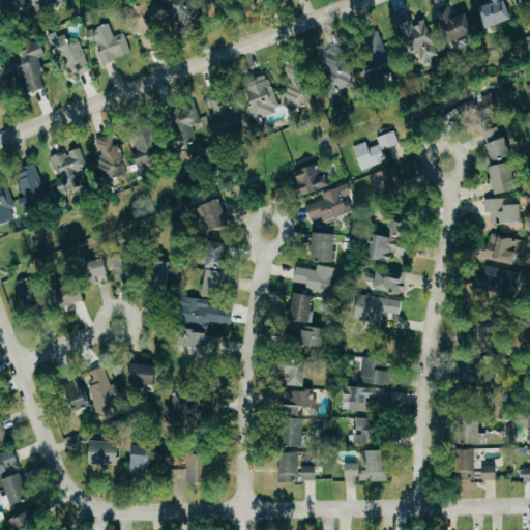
[(0,0),(0,18),(27,10),(24,0),(0,0)]
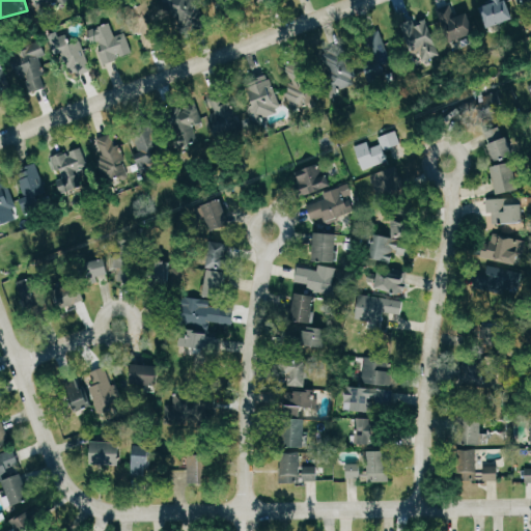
[(31,0),(33,9),(63,4),(62,0),(31,0)]
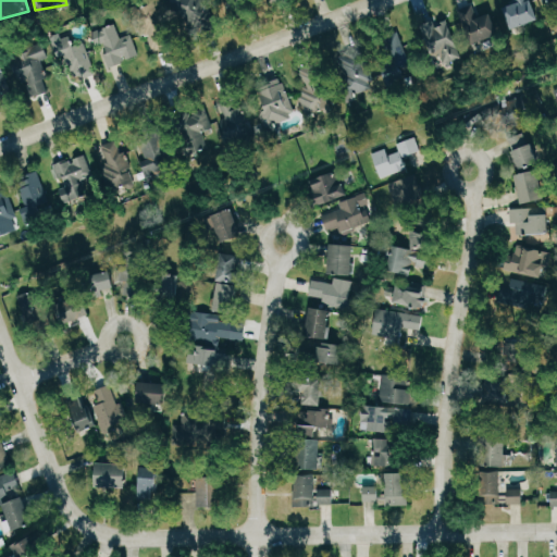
[(168,0),(184,38),(213,26),(202,0),(168,0)]
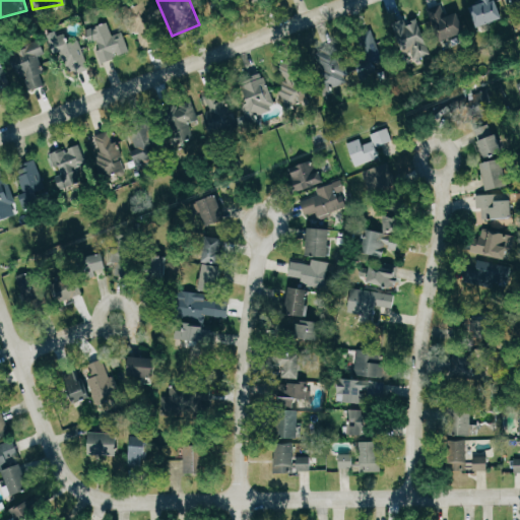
[(204,0),(215,17),(239,4),(236,0),(204,0)]
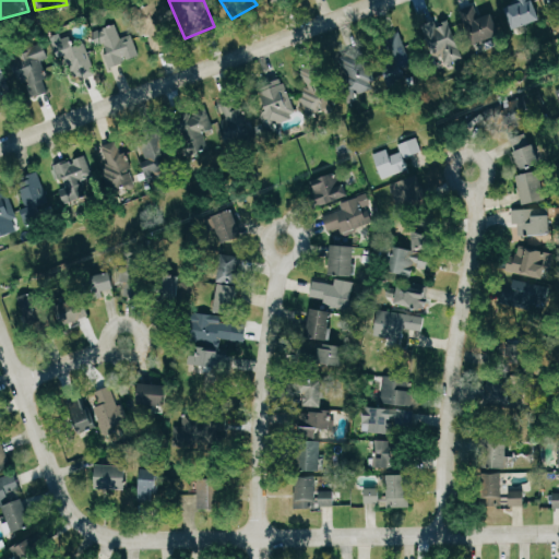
[(511,30),(537,21),(530,0),(512,0),(514,7),(504,9),(511,30)]
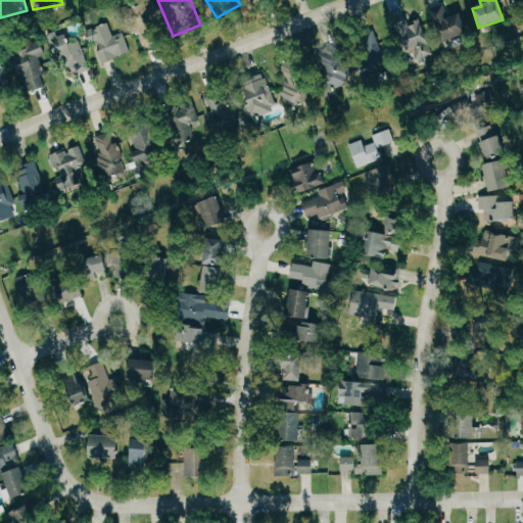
[(125,11),(143,49),(161,41),(143,2),(125,11)]
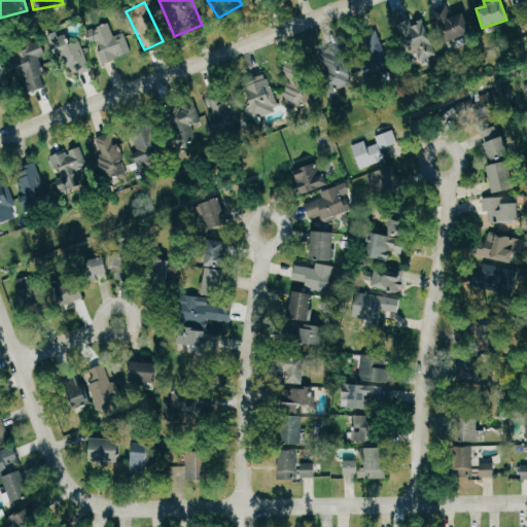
[(470,33),(462,12),(451,16),(446,6),(432,11),(445,43),(470,33)]
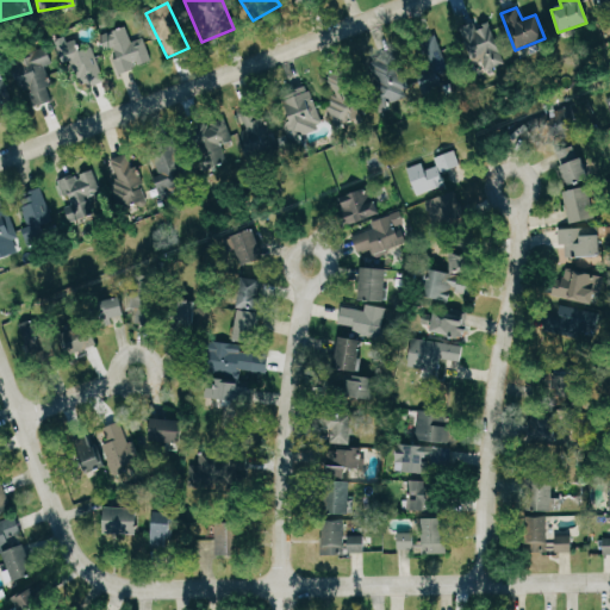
[(503,63),(487,23),(462,32),(479,73),(503,63)]
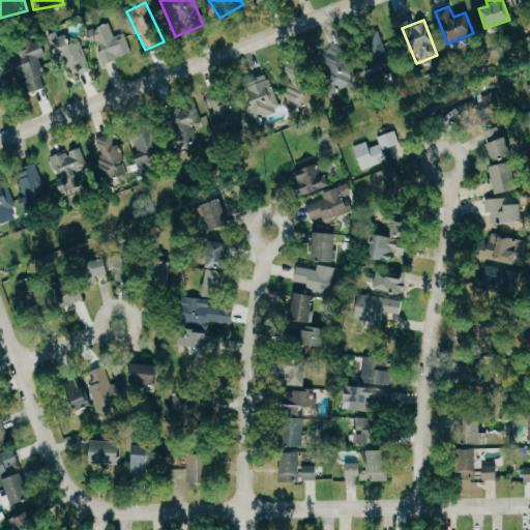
[(97,29),(101,39),(96,41),(106,61),(134,49),(125,32),(119,35),(113,22),(97,29)]
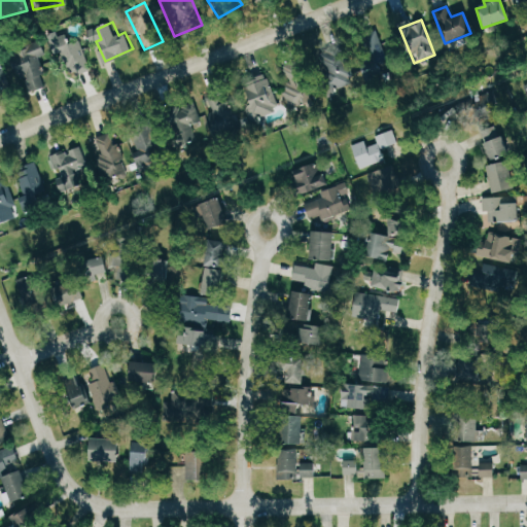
[(356,35),(369,67),(386,61),(374,28),(356,35)]
